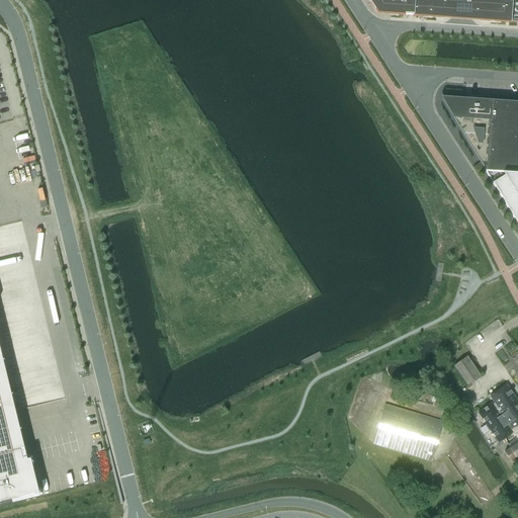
[(517,0),(367,0),(376,13),(382,13),(390,14),(391,14),(398,15),(403,15),(442,18),(450,18),(471,20),(480,20),(500,22),(505,22),(508,22),(516,23),(517,22),(517,0)]
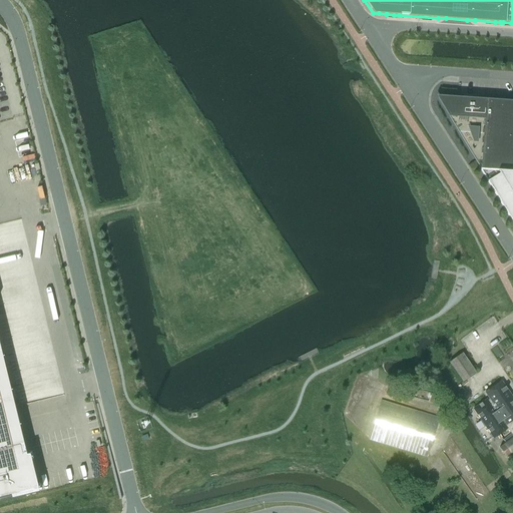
[(495,169),(512,170),(512,100),(438,95),(474,155),(472,155),(480,168),(495,169)]
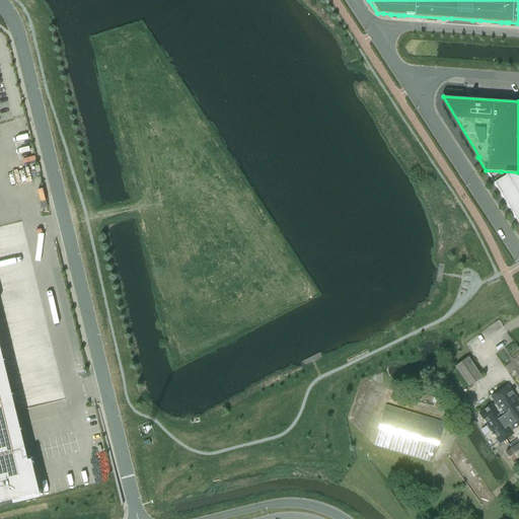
[(518,172),(501,171),(486,170),(518,226),(518,172)]
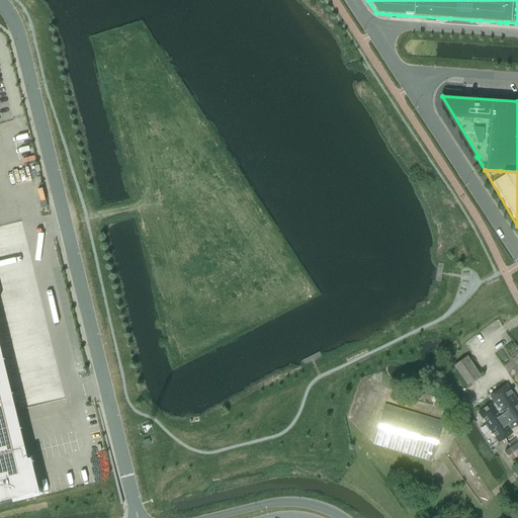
[(0,501),(34,493),(0,351),(0,501)]
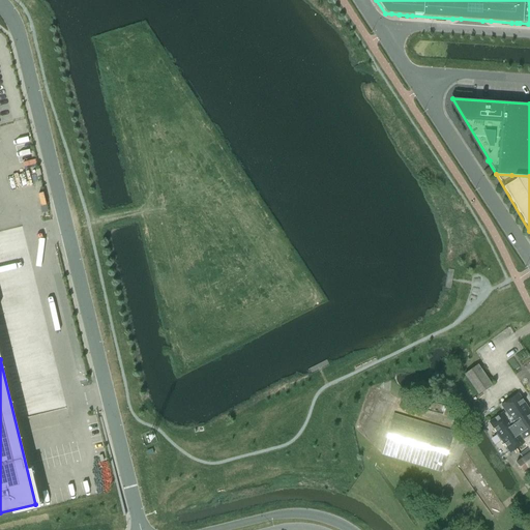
[(478,394),(491,385),(476,364),(464,375),(478,394)]
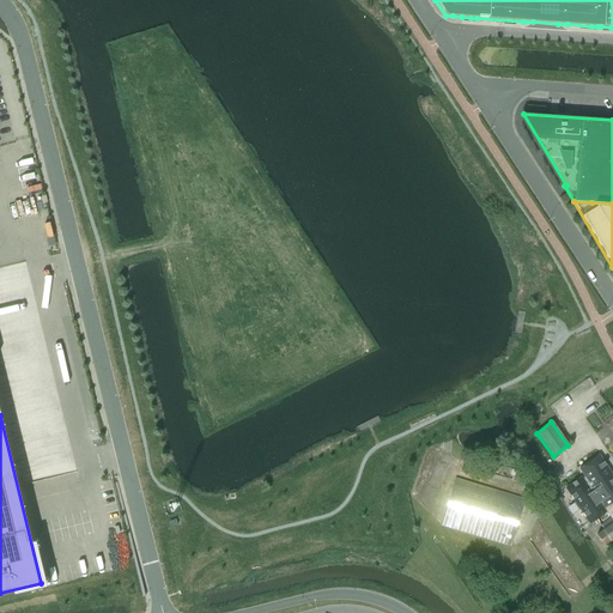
[(589,523),(606,511),(611,517),(600,526),(602,529),(596,534),(604,545),(612,538),(612,477),(599,456),(580,469),(583,475),(565,489),(589,523)]
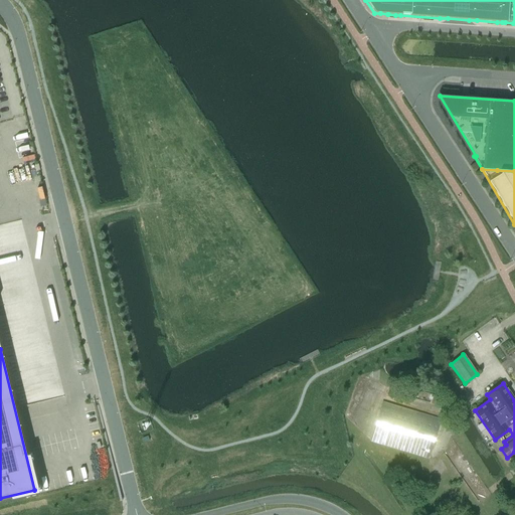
[(428,458),(441,419),(381,401),(370,441),(428,458)]
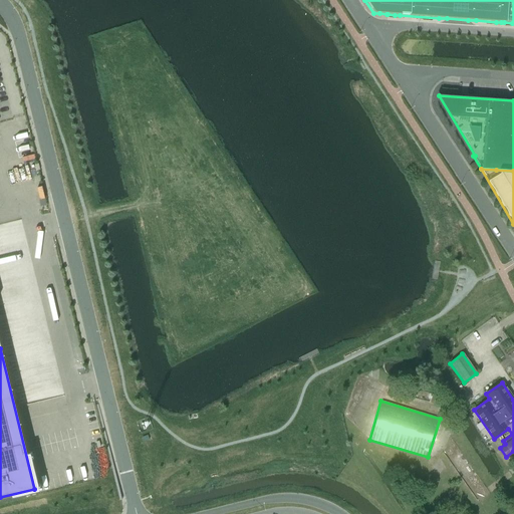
All buildings are outlined.
